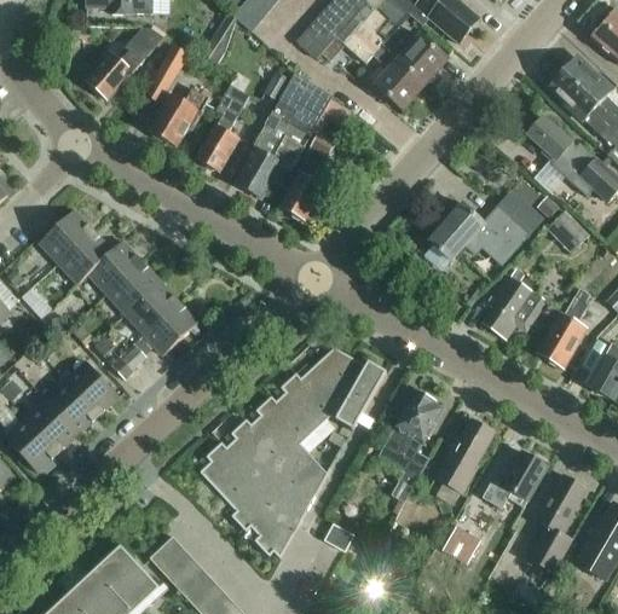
[(85,0),(86,6),(111,7),(110,13),(130,15),(131,12),(150,13),(149,0),(85,0)]
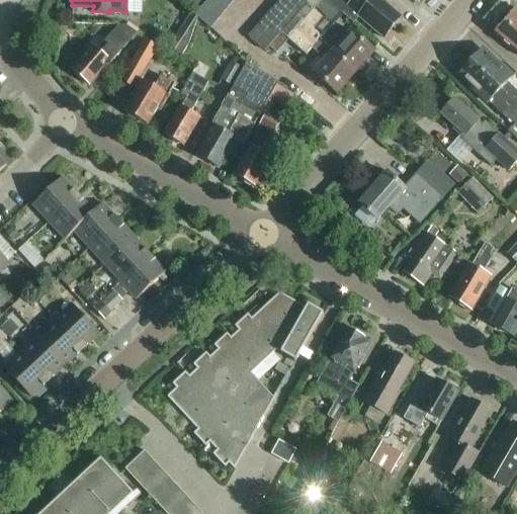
[(205,0),(201,5),(217,18),(224,10),(211,0),(205,0)]
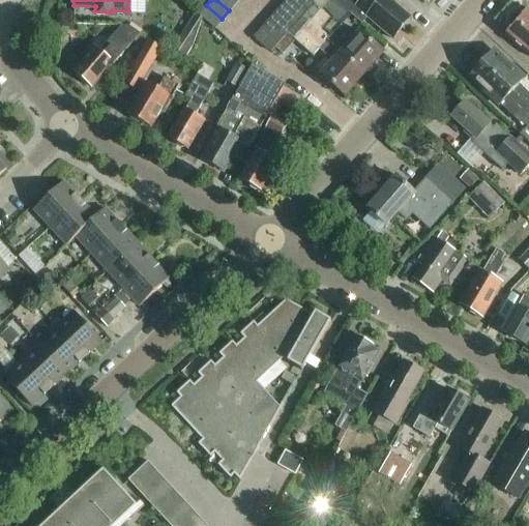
[(216,0),(229,10),(235,2),(233,0),(216,0)]
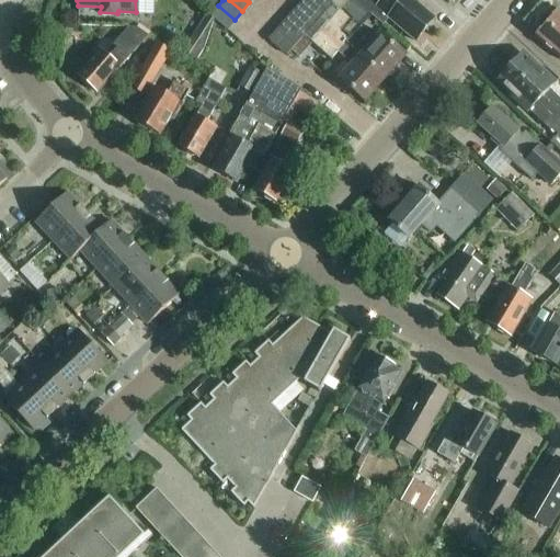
[(301,0),(300,1),(318,18),(326,8),(317,0),(301,0)]
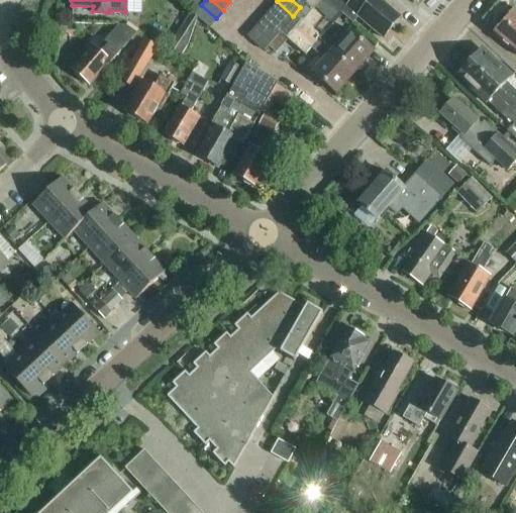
[(286,24),(280,30),(305,53),(310,46),(324,58),(312,71),(335,91),(354,70),(318,37),(321,34),(313,26),(322,15),(313,6),(318,0),(306,0),(300,7),(293,16),(286,24)]
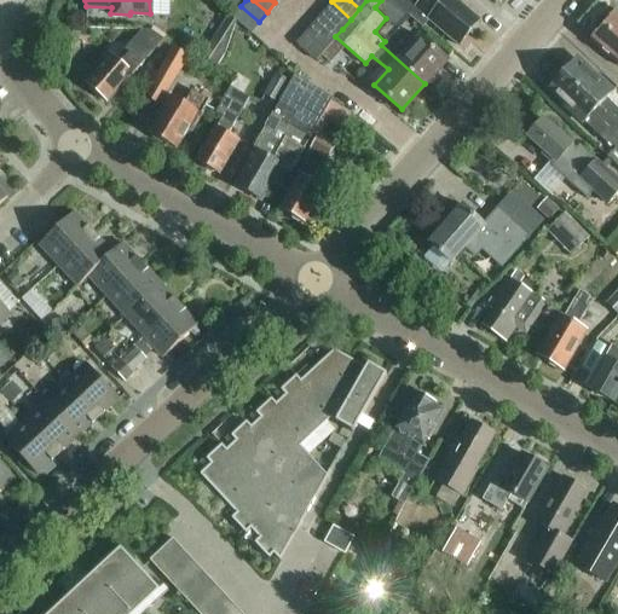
[(381,0),(375,7),(386,18),(375,32),(385,41),(381,45),(425,84),(448,58),(420,34),(405,50),(390,35),(408,15),(390,0),(381,0)]
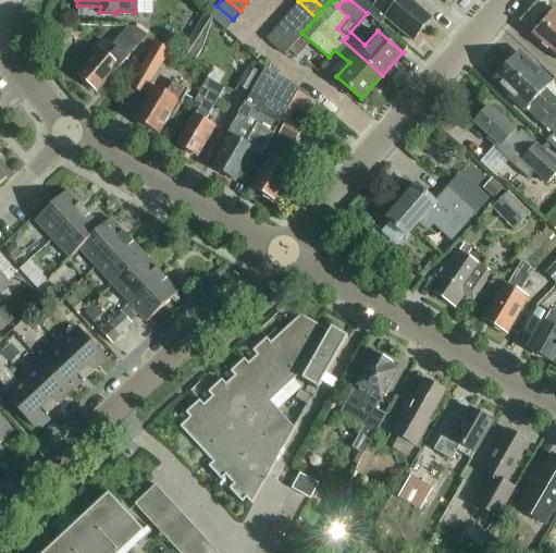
[(350,0),(367,13),(379,23),(384,16),(411,39),(421,27),(423,28),(431,21),(429,19),(431,15),(412,0),(350,0)]
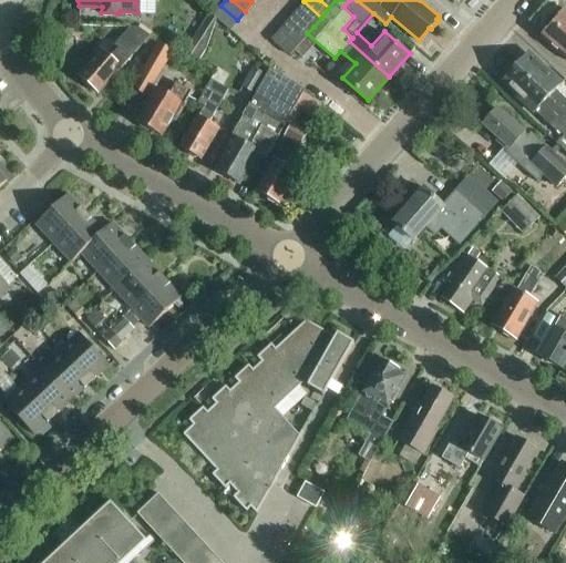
[(295,10),(314,27),(321,18),(304,1),(295,10)]
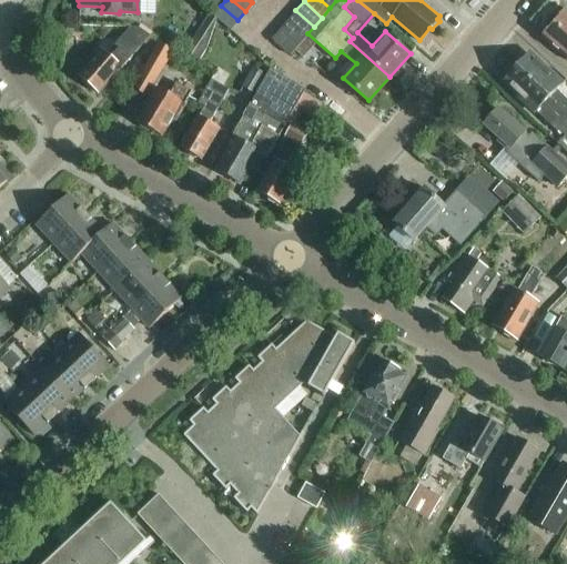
[(221,6),(213,14),(216,17),(230,29),(238,20),(221,6)]
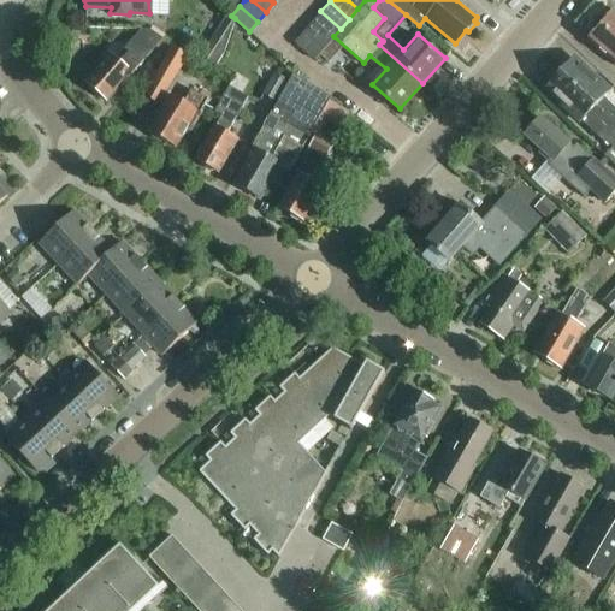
[(614,10),(611,7),(609,10),(605,9),(598,18),(601,19),(595,25),(592,24),(585,33),(587,35),(585,39),(614,64),(614,10)]
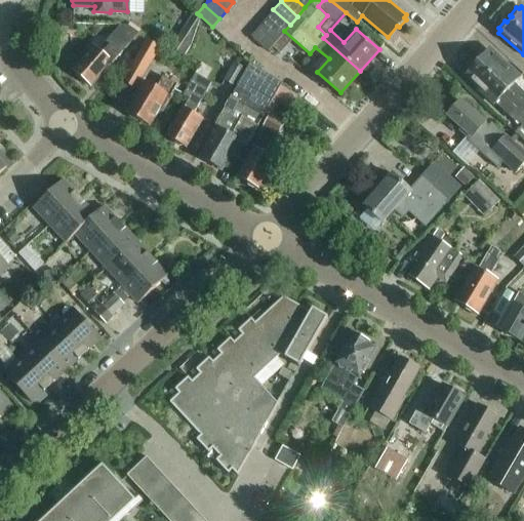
[(282,33),(284,31),(290,25),(273,9),(266,17),(282,33)]
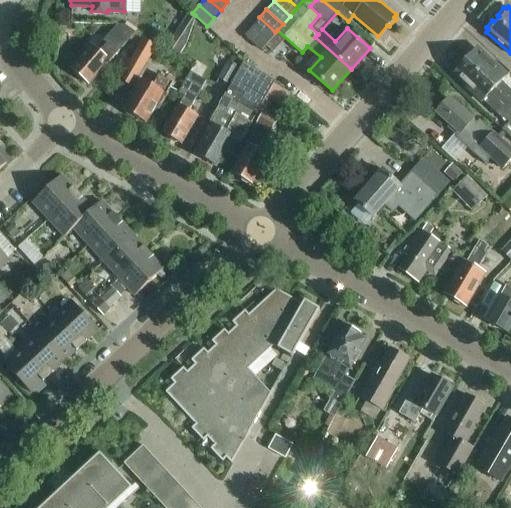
[(189,32),(195,15),(192,13),(188,10),(179,25),(163,50),(176,57),(185,43),(189,32)]
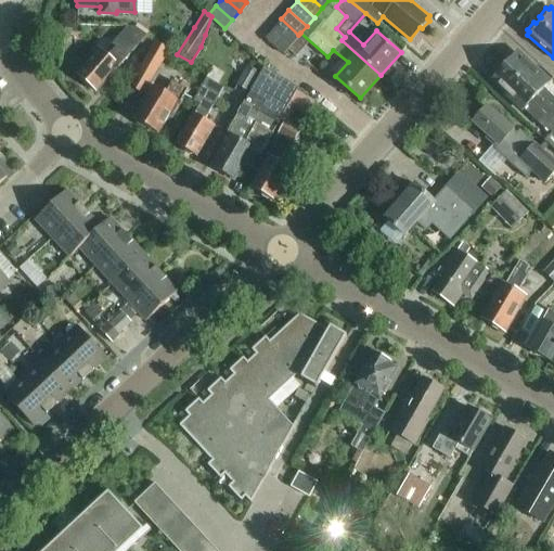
[(291,43),(298,35),(281,18),(273,27),(291,43)]
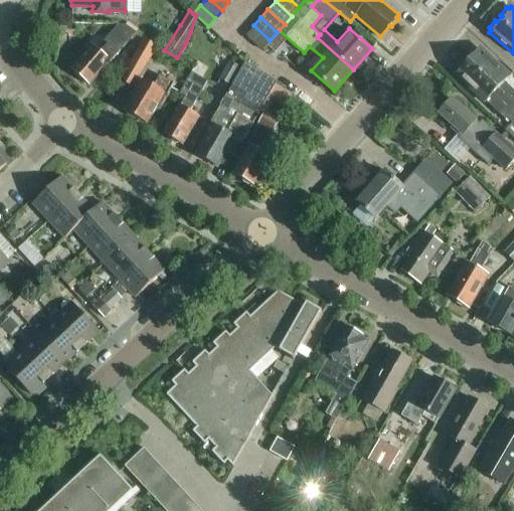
[(77,75),(81,76),(89,82),(135,30),(125,23),(118,23),(96,47),(92,43),(70,67),(73,69),(74,73),(77,75)]
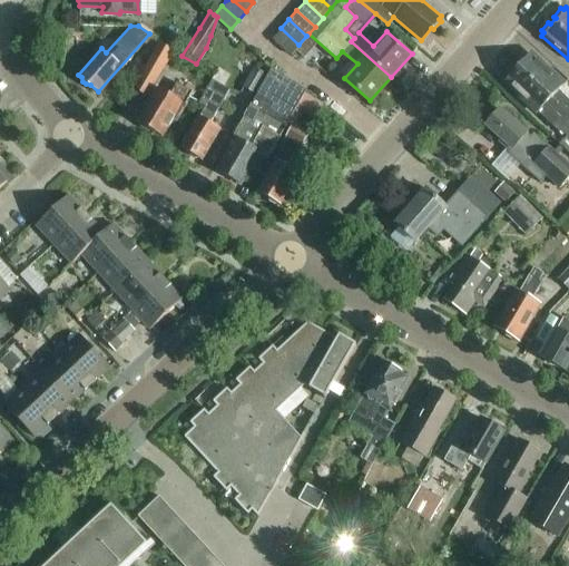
[(291,54),(298,45),(281,28),(273,38),(291,54)]
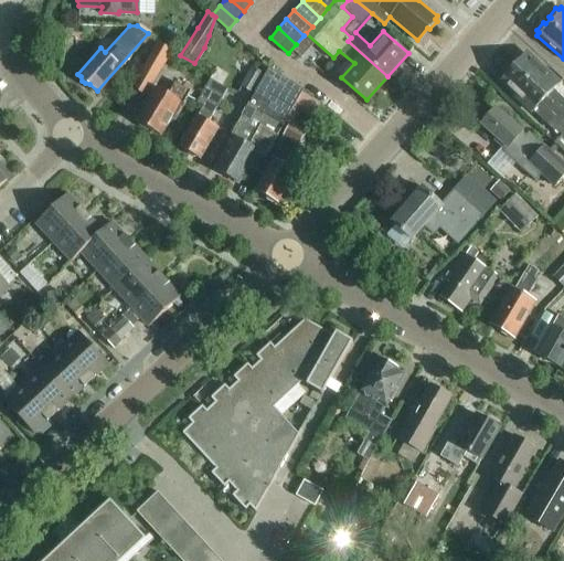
[(157,41),(131,86),(145,94),(171,50),(157,41)]
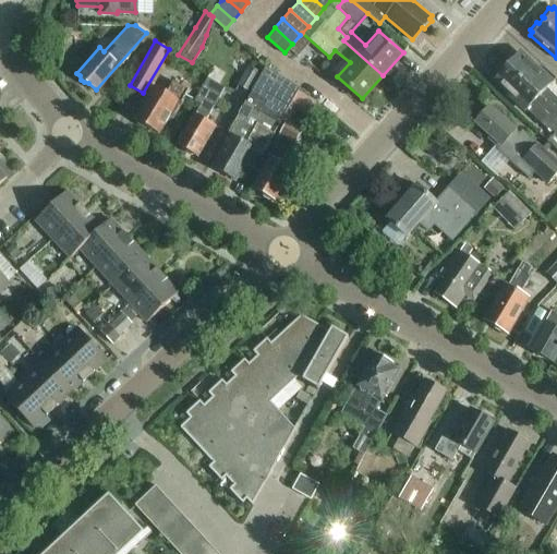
[(511,55),(504,62),(556,112),(556,98),(545,87),(549,83),(517,52),(512,57),(511,55)]
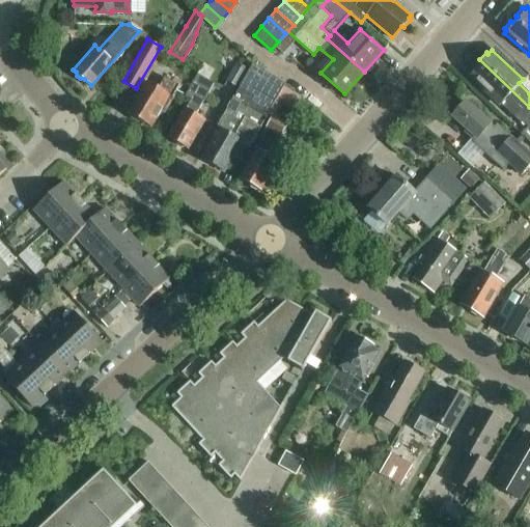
[(529,107),(479,59),(471,67),(473,68),(469,73),(500,103),(504,98),(523,114),(520,117),(528,125),(521,132),(529,140),(529,107)]
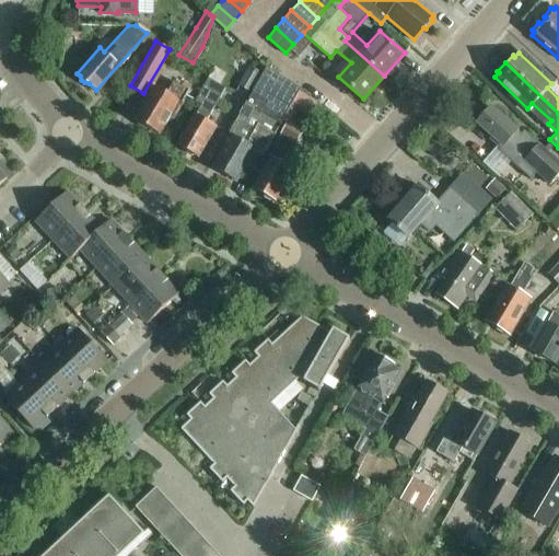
[(237,83),(249,91),(260,71),(247,65),(237,83)]
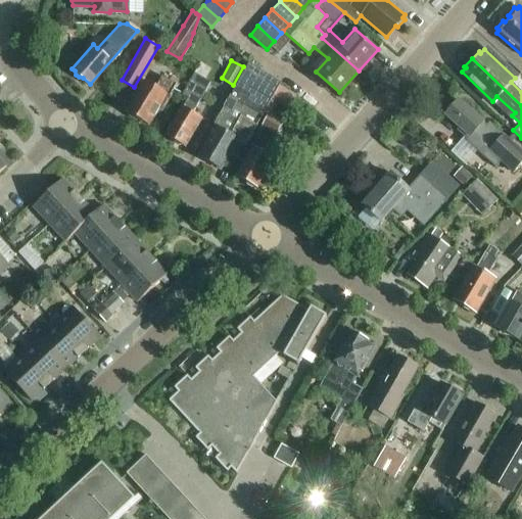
[(263,112),(279,83),(280,82),(258,67),(248,61),(236,83),(236,84),(214,124),(216,126),(206,142),(209,143),(201,157),(218,167),(225,152),(228,154),(237,138),(245,143),(263,112)]
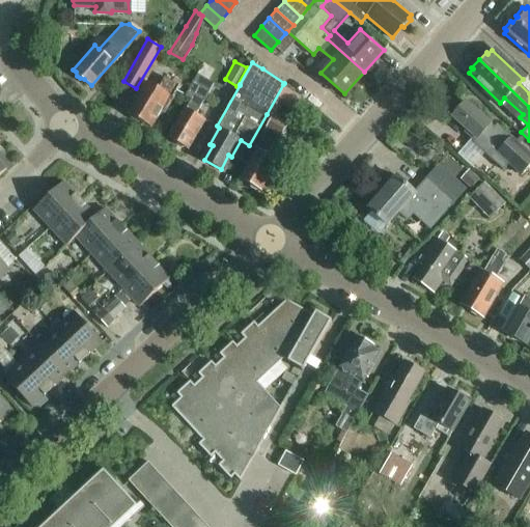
[(191,98),(168,136),(174,140),(176,143),(179,145),(184,145),(187,146),(203,118),(195,113),(213,82),(197,73),(185,94),(191,98)]
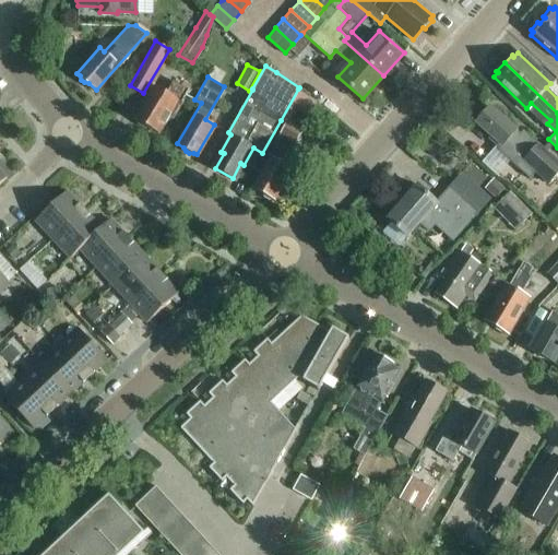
[(180,99),(188,89),(173,80),(166,92),(153,84),(133,118),(137,119),(138,122),(144,127),(147,126),(158,132),(169,115),(173,117),(181,101),(180,99)]
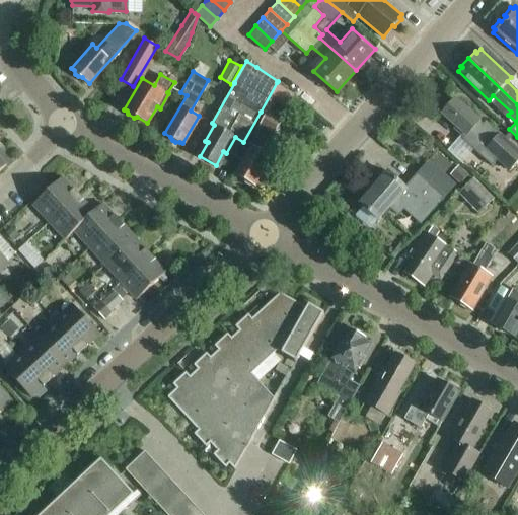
[(277,82),(261,112),(265,114),(259,123),(262,124),(233,172),(244,178),(244,181),(249,185),(252,184),(255,186),(267,166),(270,163),(271,159),(272,156),(261,150),(272,130),(274,132),(275,129),(279,128),(278,124),(281,120),(268,113),(277,98),(288,107),(296,96),(277,82)]
